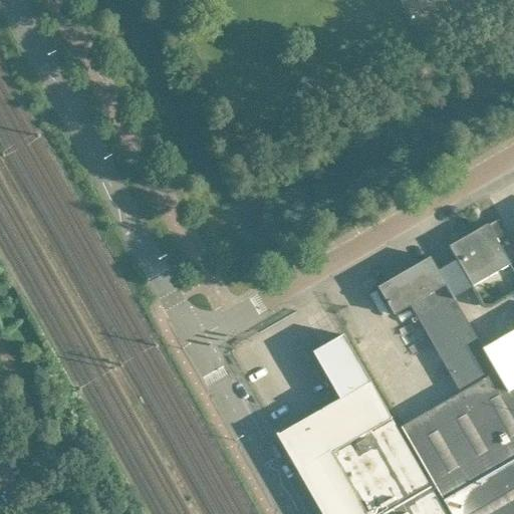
[(513,241),(501,220),(489,227),(488,224),(450,246),(472,286),(509,264),(513,272),(513,241)]
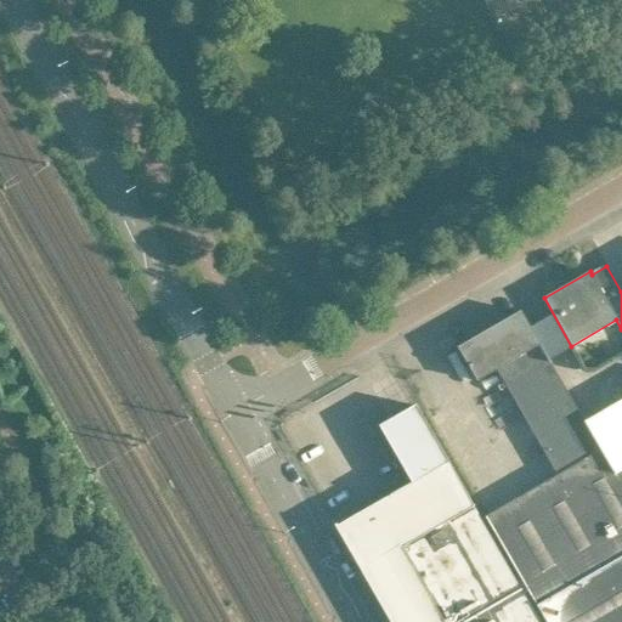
[(497,371),(547,457),(591,431),(584,422),(533,333),(521,311),(458,348),(478,382),(497,371)]
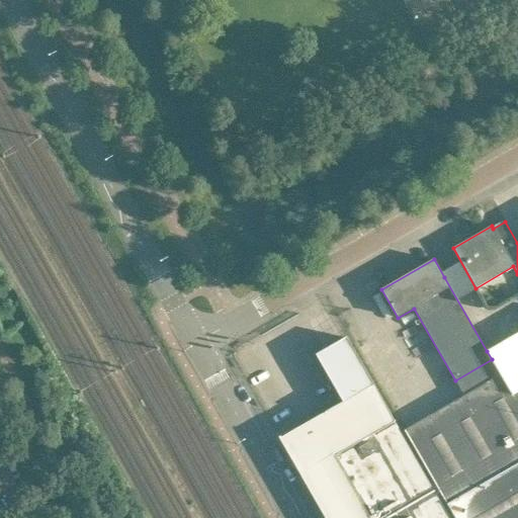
[(517,333),(487,351),(492,359),(512,395),(517,392),(517,333)]
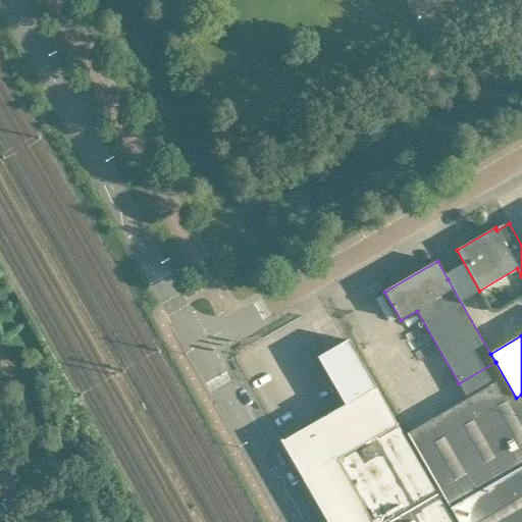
[(328,521),(390,521),(430,500),(437,494),(349,341),(318,358),(346,405),(283,441),(328,521)]
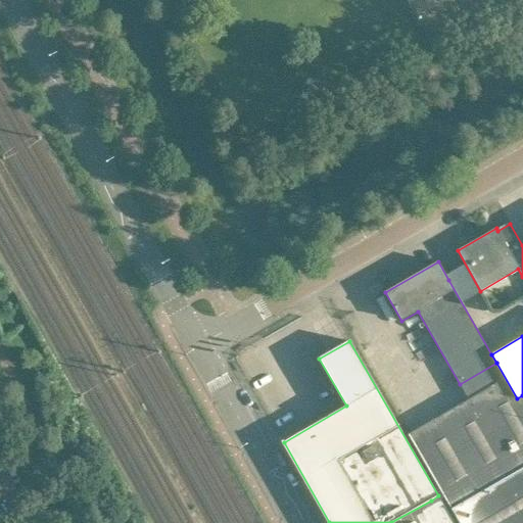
[(460,384),(469,399),(480,419),(497,409),(522,449),(522,395),(517,398),(496,363),(460,384)]
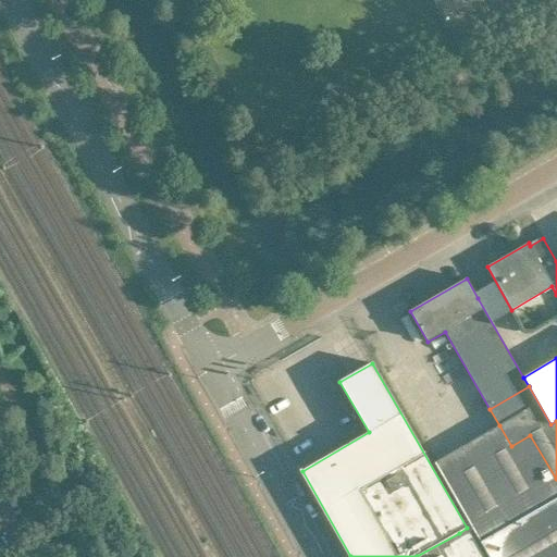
[(497,533),(527,515),(556,497),(556,479),(530,435),(511,446),(499,425),(452,454),(497,533)]
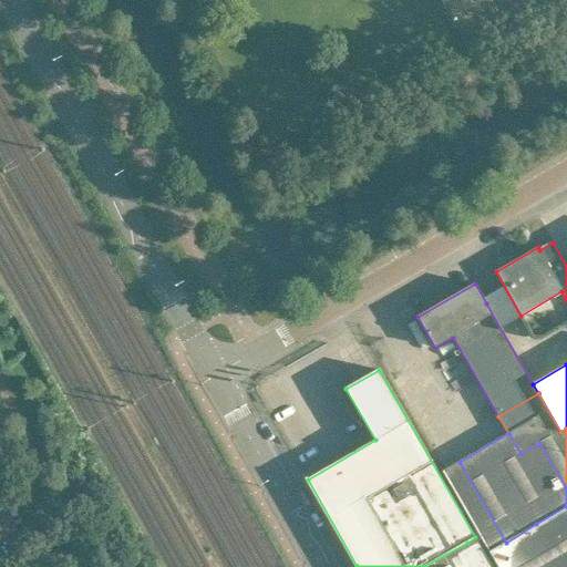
[(443,472),(490,554),(506,543),(460,462),(443,472)]
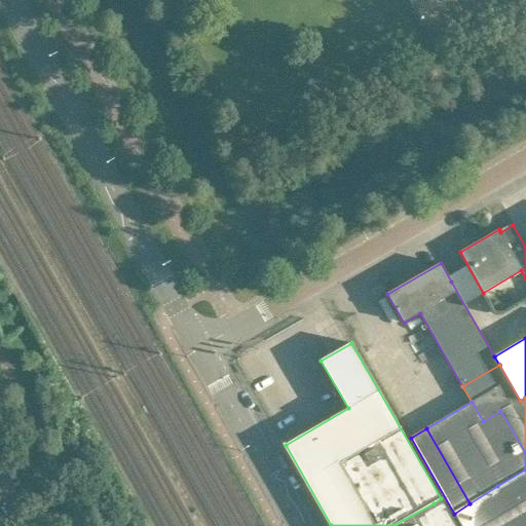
[(525,525),(525,470),(497,486),(519,525),(525,525)]
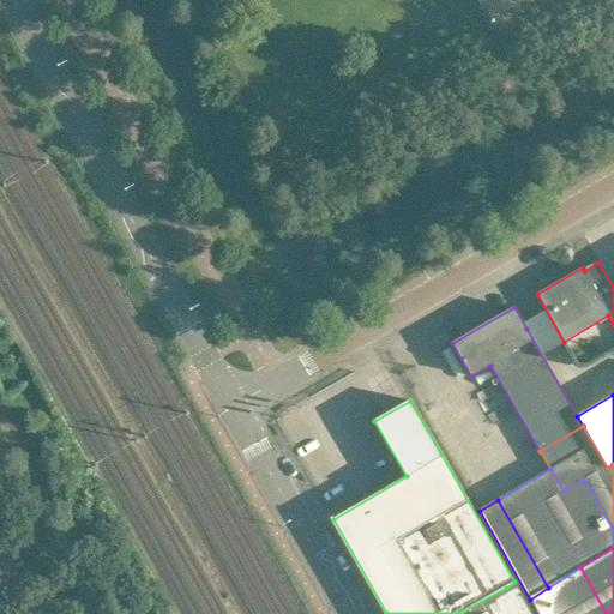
[(606,613),(581,567),(548,588),(530,600),(539,613),(606,613)]
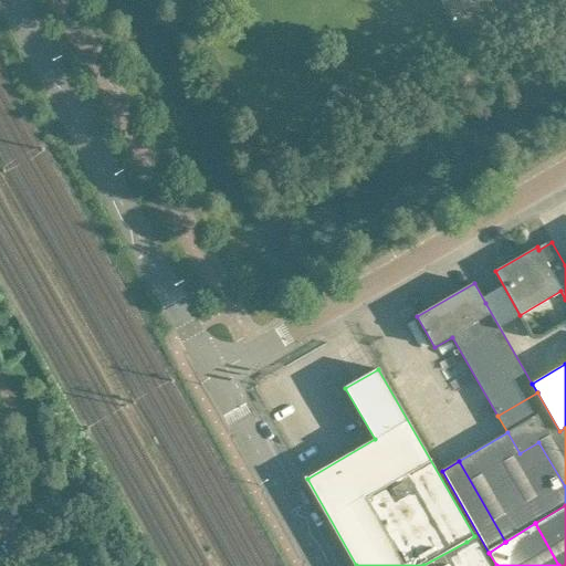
[(491,565),(474,536),(467,542),(423,565),(491,565)]
